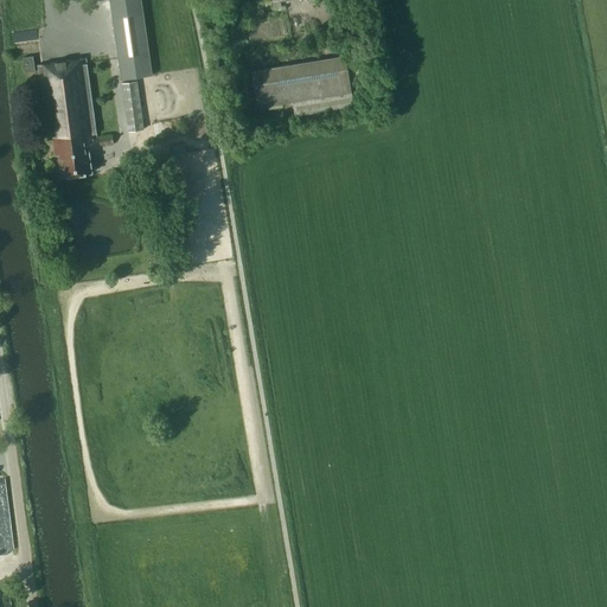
[(109,0),(121,80),(153,75),(141,0),(109,0)]
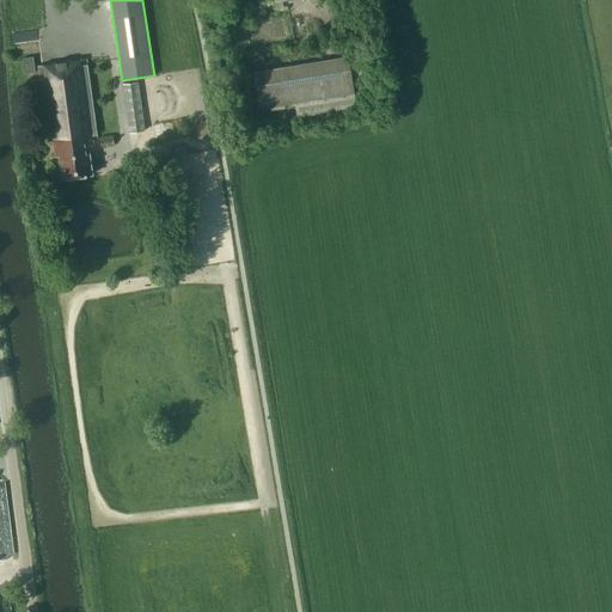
[(355,92),(349,55),(254,72),(259,109),(294,103),(297,117),(357,108),(355,92)]
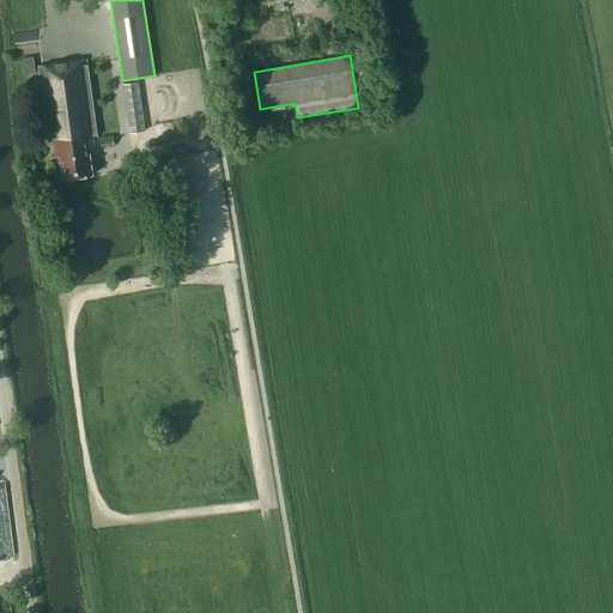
[(36,72),(34,56),(23,59),(25,73),(36,72)]
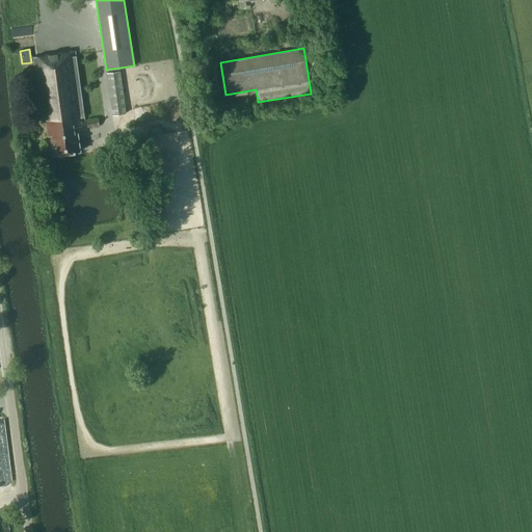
[(47,122),(49,136),(52,135),(54,154),(81,150),(80,143),(78,132),(75,132),(74,124),(74,123),(81,122),(85,122),(76,51),(33,57),(33,62),(43,123),(47,122)]
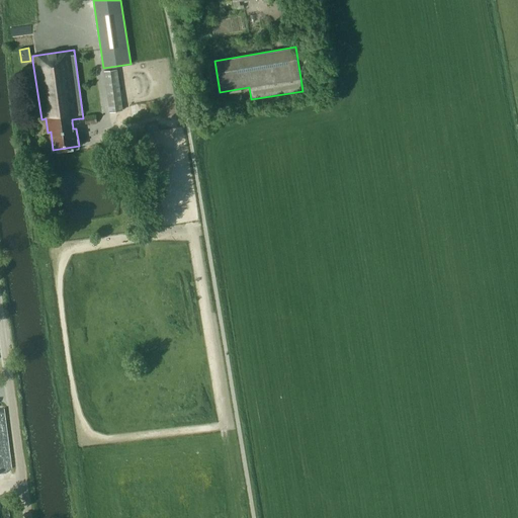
[(122,110),(117,70),(104,72),(110,112),(122,110)]
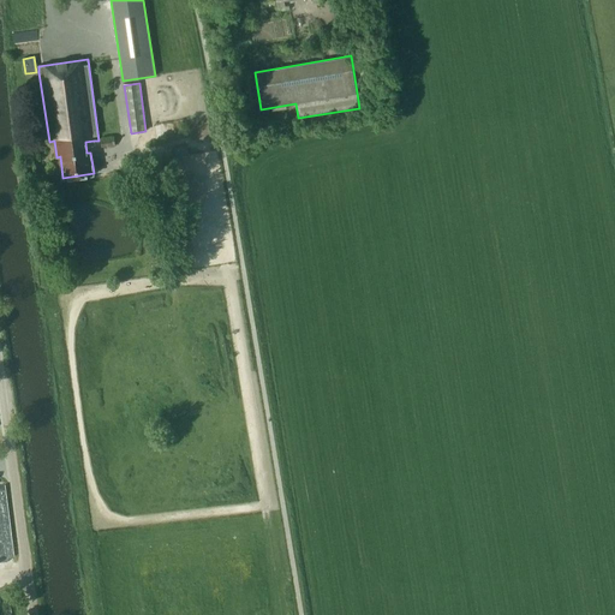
[(113,137),(100,139),(101,148),(114,145),(113,137)]
